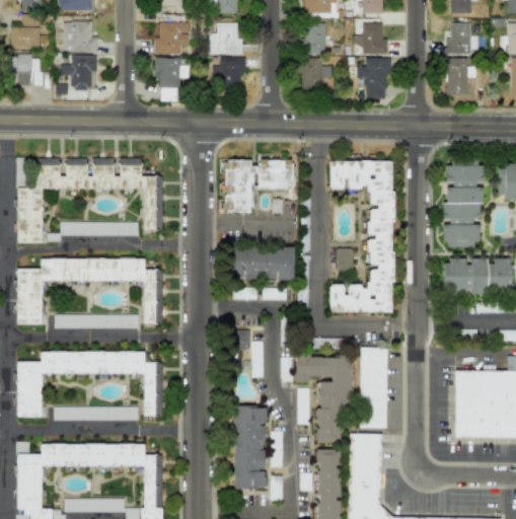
[(40,0),(21,0),(21,9),(41,9),(40,0)]
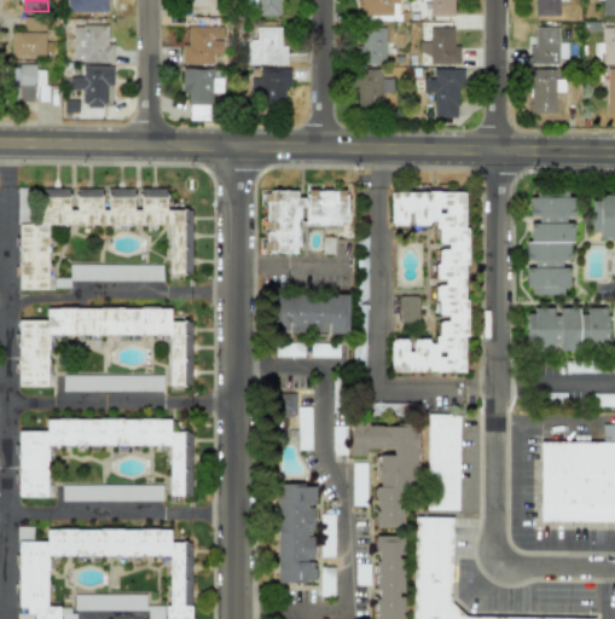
[(110,12),(109,0),(71,0),(71,13),(110,12)]
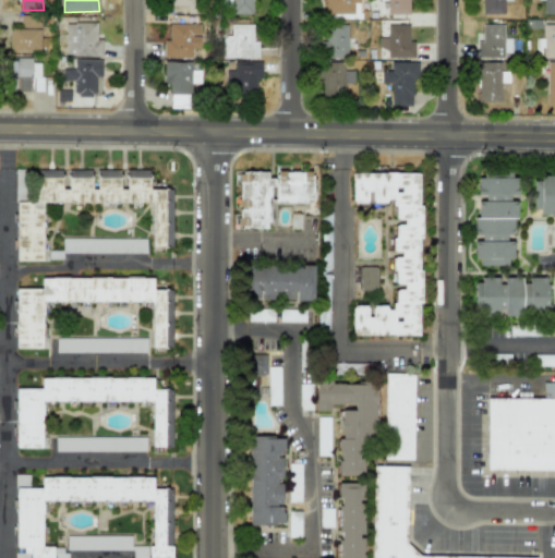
[(225,0),(226,7),(233,7),(233,14),(256,13),(255,0),(225,0)]
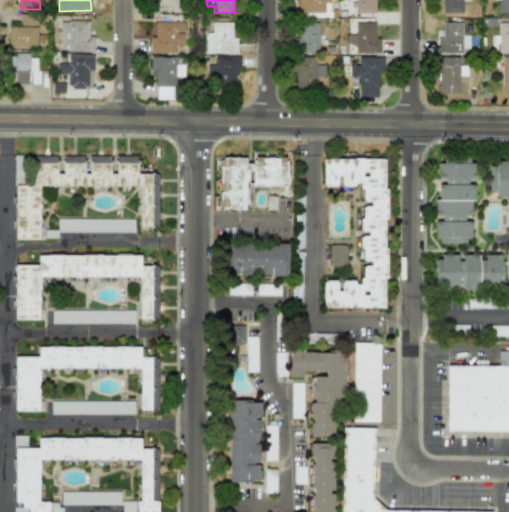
[(300,0),(301,15),(332,14),(332,0),(300,0)]
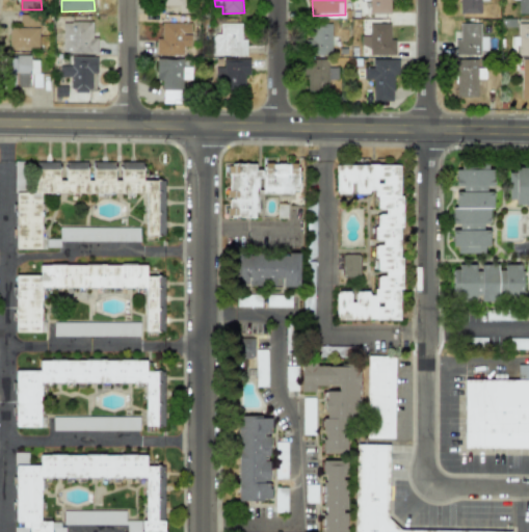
[(393,14),(392,0),(371,0),(372,14),(393,14)]
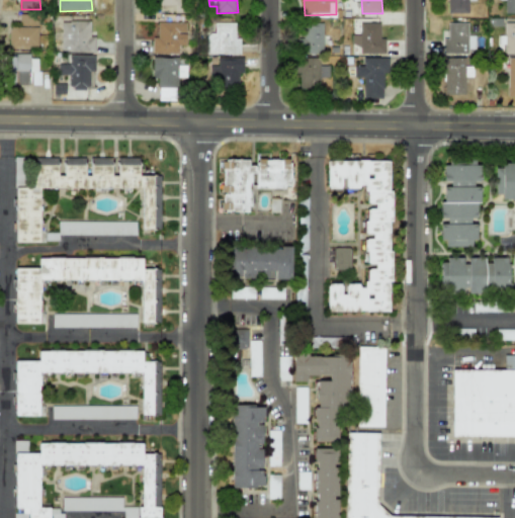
[(470,13),(470,0),(448,0),(449,13),(470,13)]
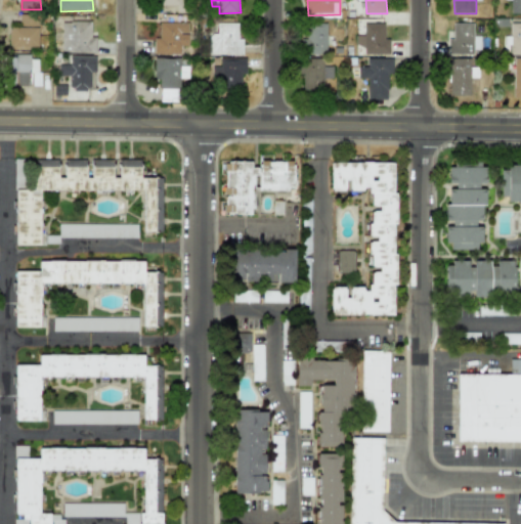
[(520,0),(512,0),(513,13),(520,13),(520,0)]
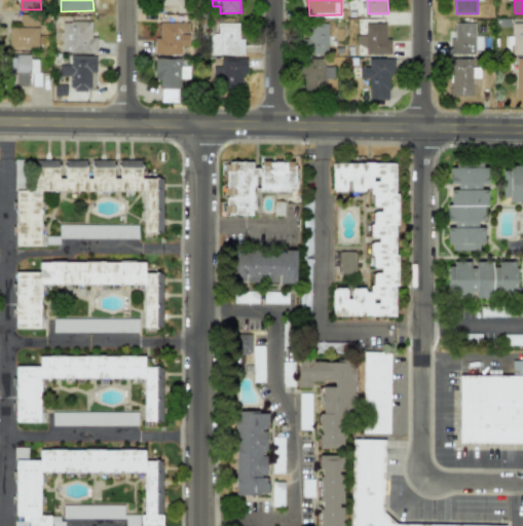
[(98,53),(99,37),(94,37),(94,22),(64,22),(64,52),(98,53)]
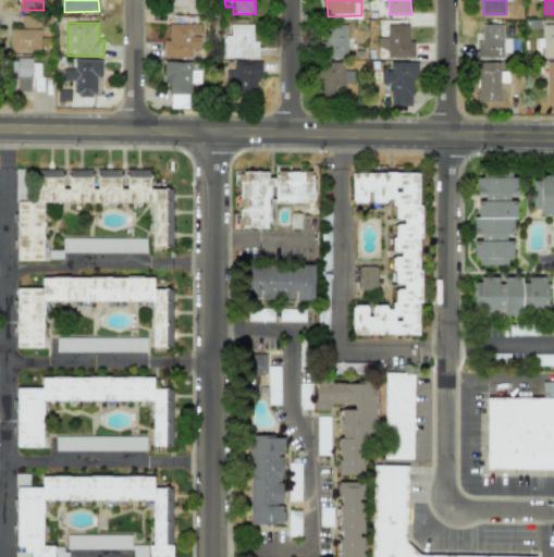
[(165,58),(194,58),(194,49),(202,49),(202,24),(172,24),(171,40),(167,40),(165,58)]
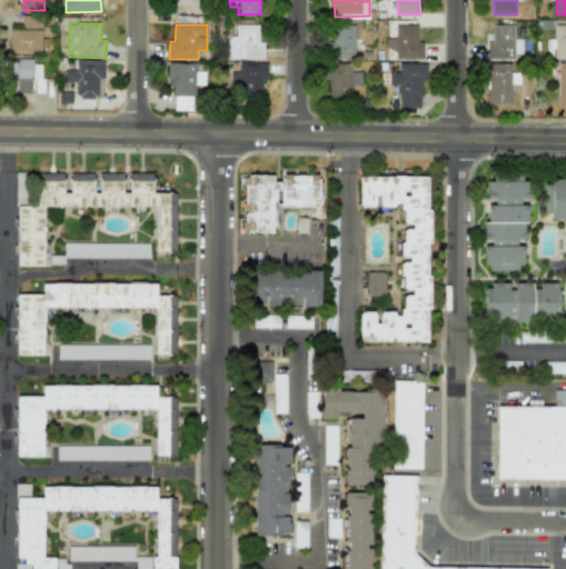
[(266,42),(261,42),(260,25),(238,26),(238,37),(229,37),(229,60),(267,59),(266,42)]
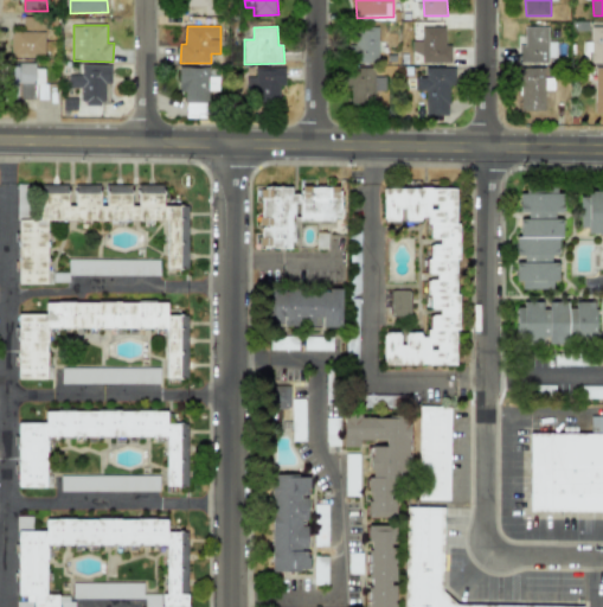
[(454,63),(453,44),(448,44),(448,26),(424,26),(424,42),(415,42),(415,63),(454,63)]
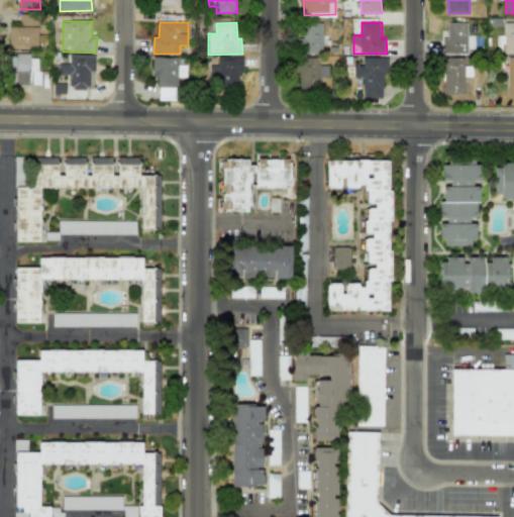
[(513,22),(506,22),(505,54),(513,54),(513,22)]
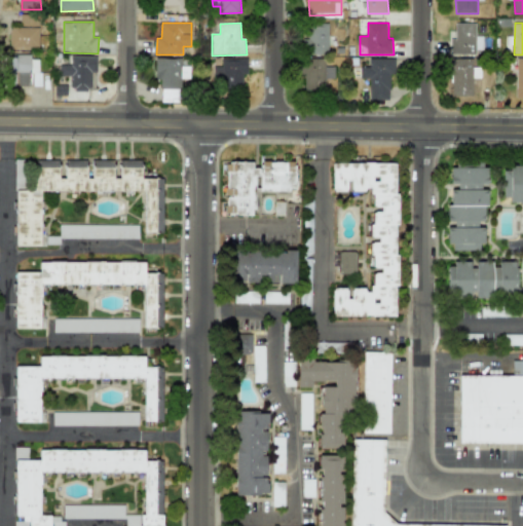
[(308,24),(307,51),(330,52),(331,25),(308,24)]
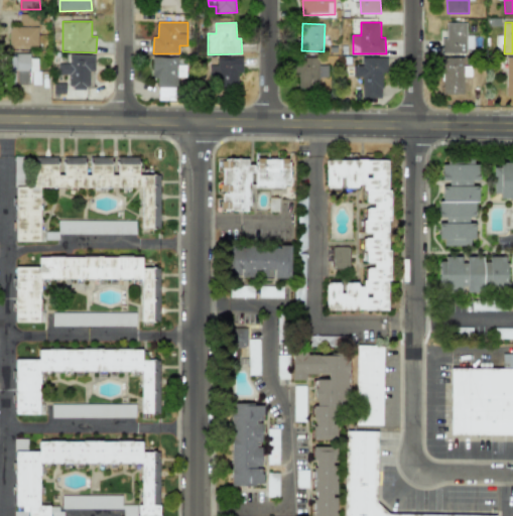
[(443,53),(468,53),(468,48),(475,48),(475,35),(469,35),(468,23),(449,23),(449,38),(443,38),(443,53)]
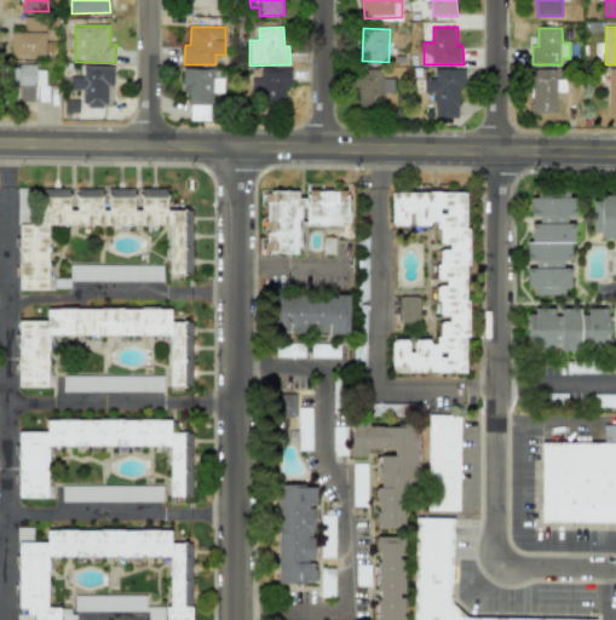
[(13,56),(47,56),(47,33),(13,32),(13,56)]
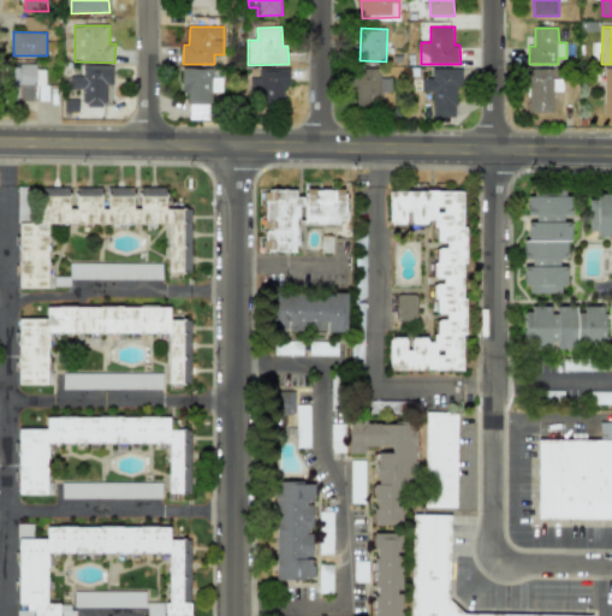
[(49,70),(39,69),(39,64),(10,64),(9,100),(48,100),(49,70)]
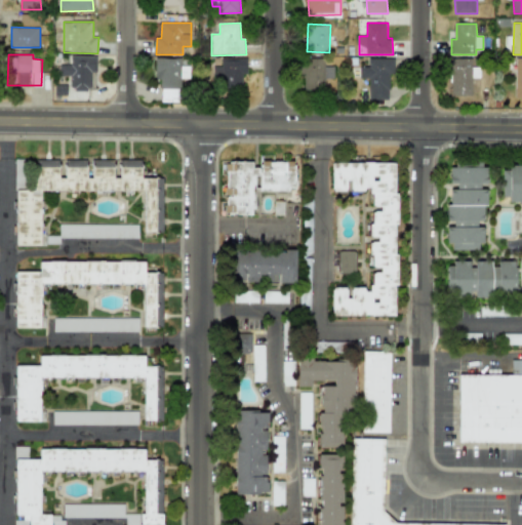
[(98,57),(72,56),(72,65),(62,65),(62,76),(72,77),(72,90),(93,91),(93,72),(97,73),(98,57)]
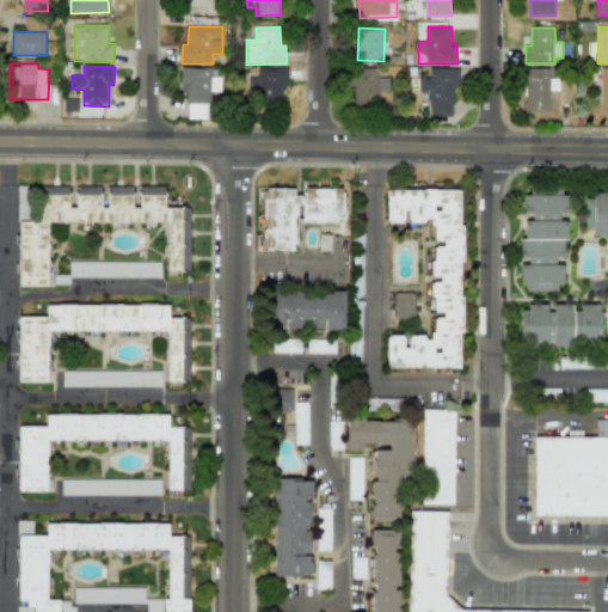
[(212,104),(213,68),(184,67),(184,104),(212,104)]
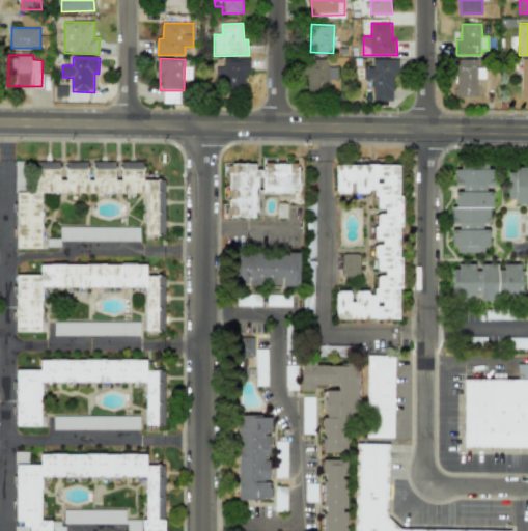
[(374,101),(397,102),(398,60),(374,59),(374,67),(365,67),(364,80),(374,80),(374,101)]
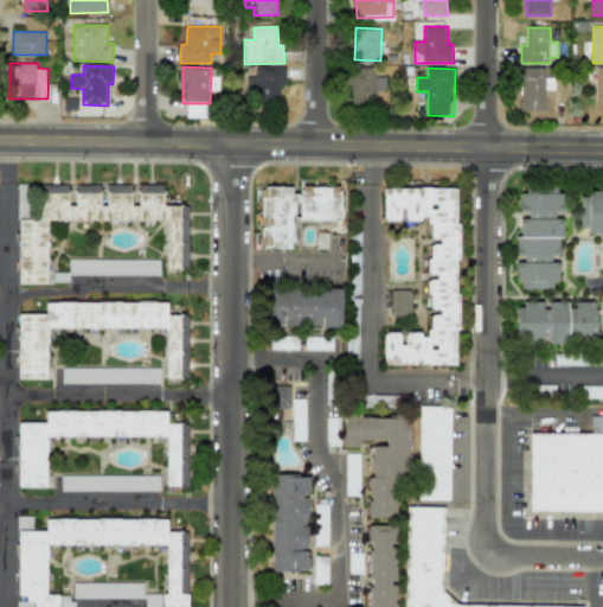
[(547,112),(547,88),(555,88),(555,80),(546,80),(546,68),(517,68),(517,85),(523,85),(523,112),(547,112)]
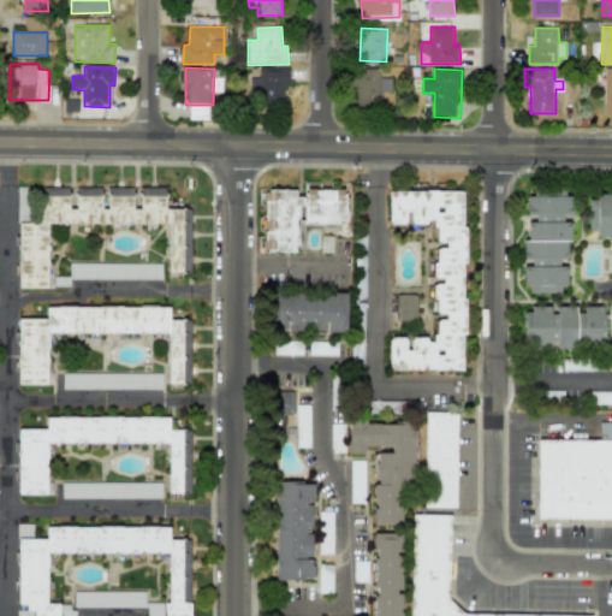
[(251,100),(287,102),(290,72),(253,71),(251,100)]
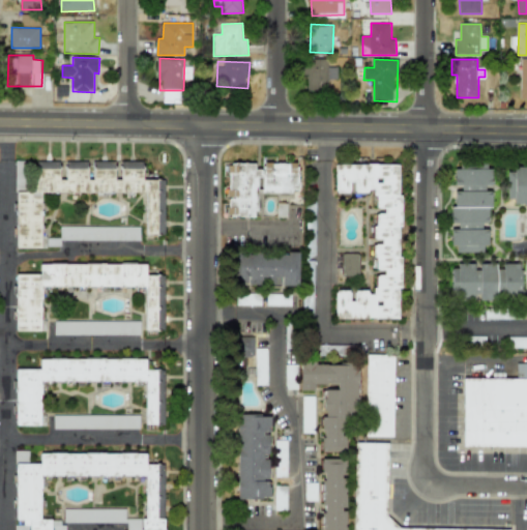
[(308,75),(309,92),(330,91),(330,80),(339,80),(339,67),(329,67),(329,62),(303,62),(303,75),(308,75)]
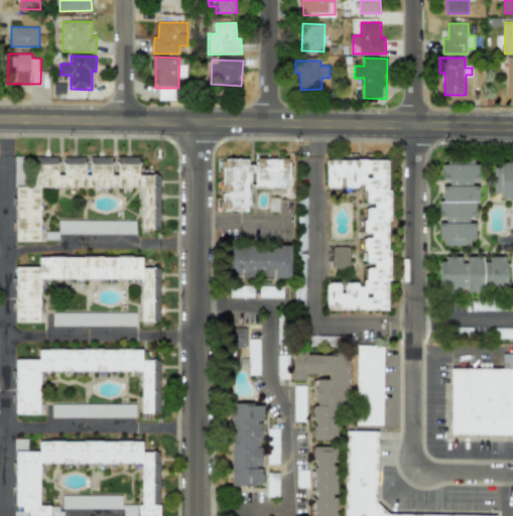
[(43,188),(97,187),(97,188),(143,188),(144,230),(162,229),(161,174),(141,174),(141,157),(119,157),(119,174),(114,174),(114,164),(92,164),(92,174),(88,174),(87,157),(66,158),(66,174),(59,174),(59,157),(35,157),(35,156),(16,157),(18,242),(43,242),(43,188)]
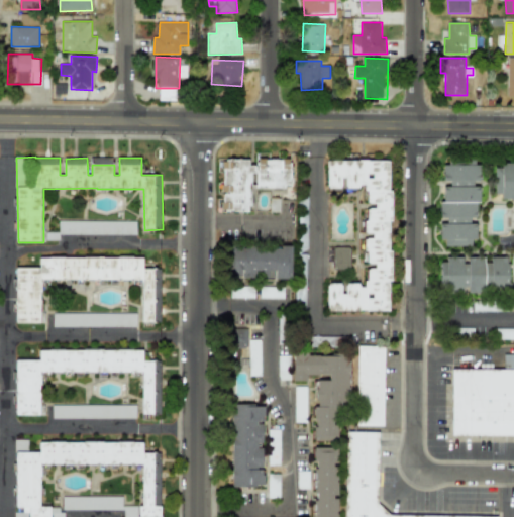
[(224,160),(222,211),(251,212),(252,188),(292,189),(293,160),(259,159),(259,166),(250,165),(250,160),(224,160)]
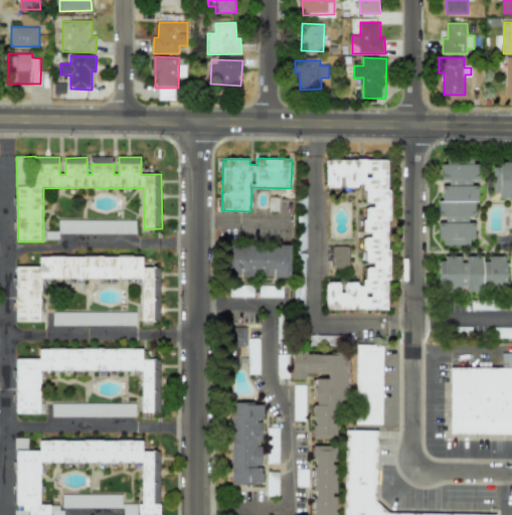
[(389,310),(390,160),(328,160),(327,188),(341,188),(342,179),(346,179),(346,187),(366,187),(366,205),(365,205),(365,235),(365,265),(365,283),(344,283),(327,282),(327,310),(389,310)]
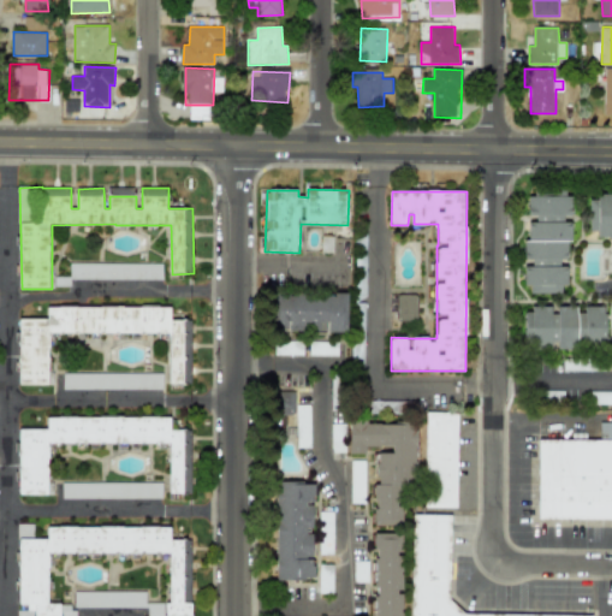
[(528,264),(527,294),(568,294),(568,262),(571,262),(571,219),(572,219),(574,193),(530,191),(529,220),(528,220),(527,264),(528,264)]
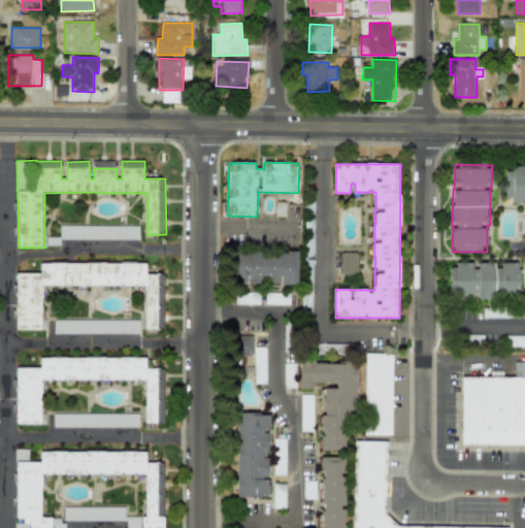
[(506,202),(524,201),(524,166),(505,168),(506,202)]
